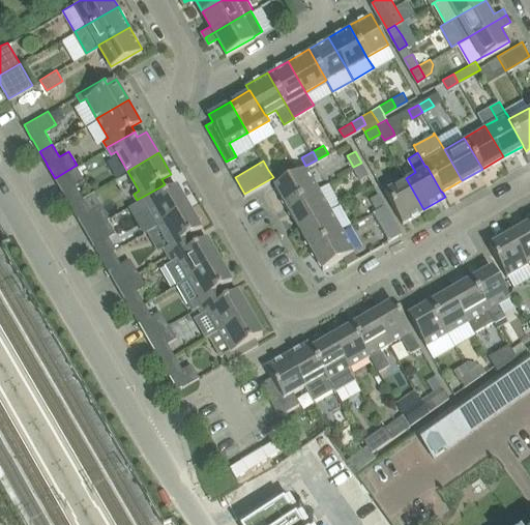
[(268,170),(273,177),(285,171),(280,163),(268,170)]
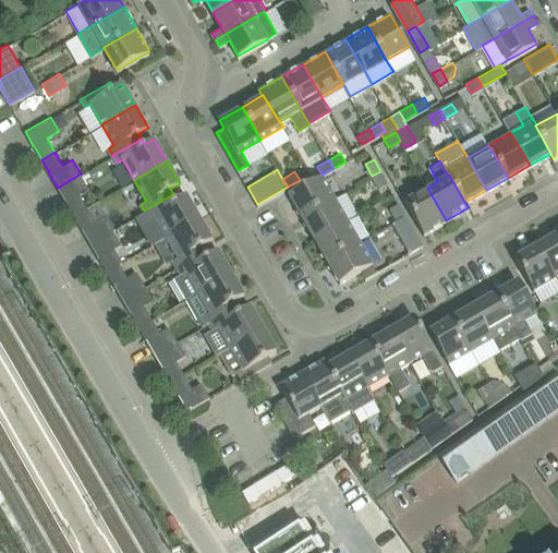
[(387,183),(380,171),(372,176),(379,188),(387,183)]
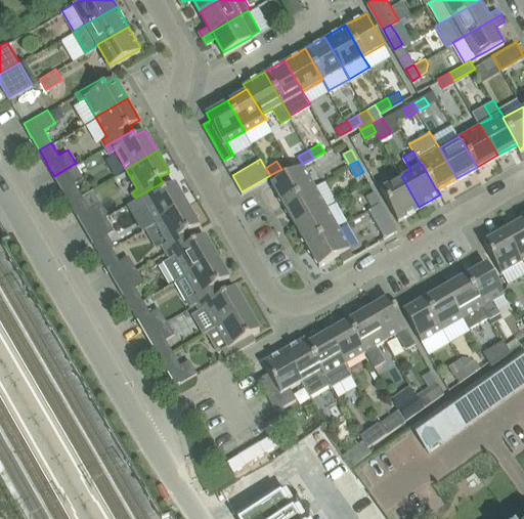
[(62,189),(66,196),(70,202),(82,195),(75,182),(83,177),(76,163),(54,176),(61,189),(62,189)]
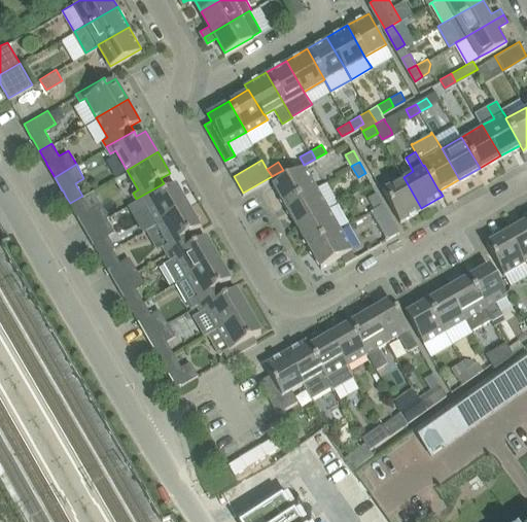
[(316,186),(304,165),(291,173),(273,182),(285,204),(316,186)]
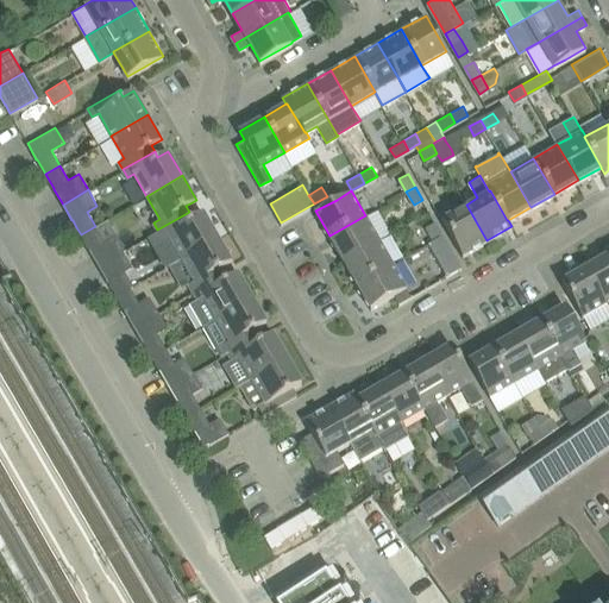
[(487,240),(466,205),(441,218),(451,233),(463,255),(487,240)]
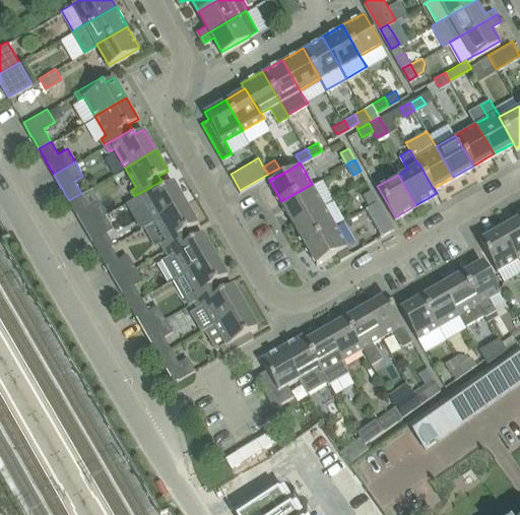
[(154,219),(186,201),(174,181),(165,186),(161,181),(134,196),(138,203),(143,200),(154,219)]
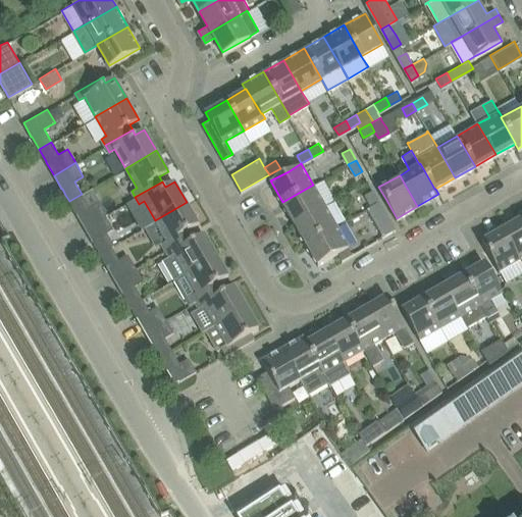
[(325,205),(313,185),(282,202),(294,222),(325,205)]
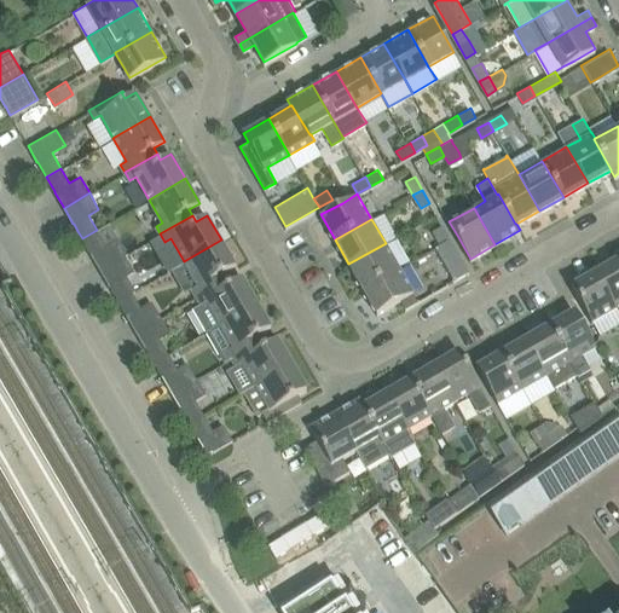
[(443,224),(433,230),(440,242),(450,237),(443,224)]
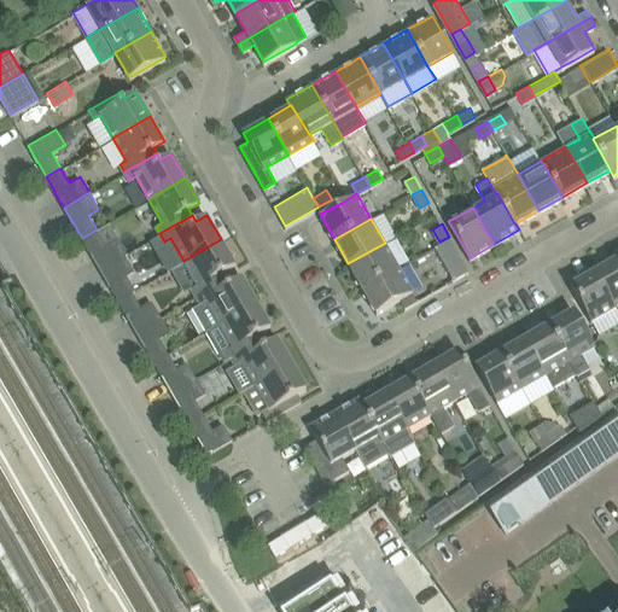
[(105,244),(97,229),(82,238),(91,252),(89,252),(99,268),(124,254),(128,252),(118,237),(105,244)]
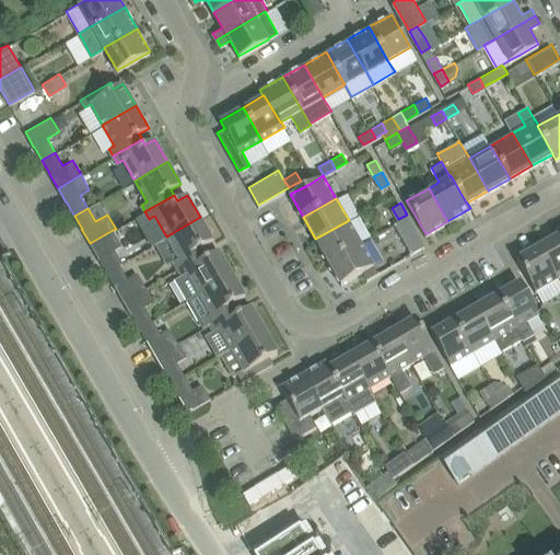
[(424,245),(407,215),(398,219),(400,223),(395,226),(411,253),(424,245)]
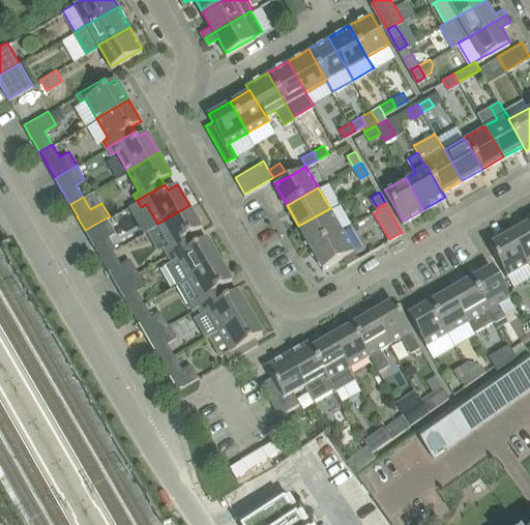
[(164,246),(168,253),(195,237),(193,232),(202,227),(189,205),(157,224),(169,243),(164,246)]
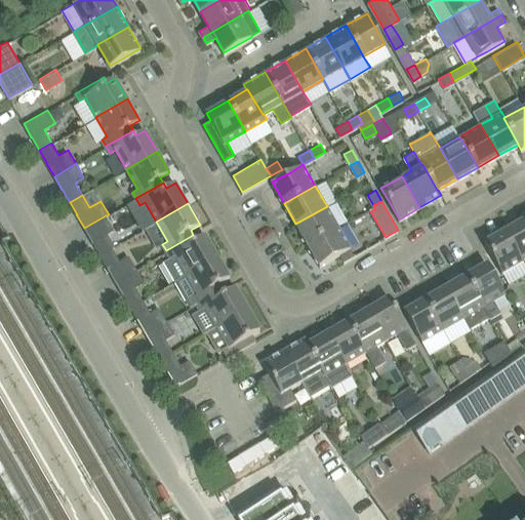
[(327,206),(295,224),(308,244),(338,226),(327,206)]
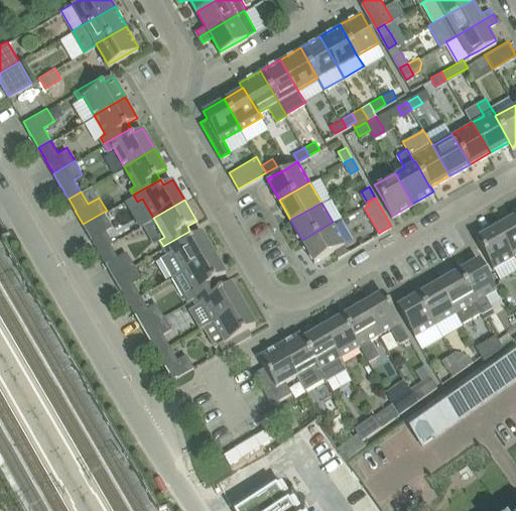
[(91,238),(95,243),(98,250),(110,243),(113,241),(106,229),(112,225),(104,212),(83,224),(91,238)]
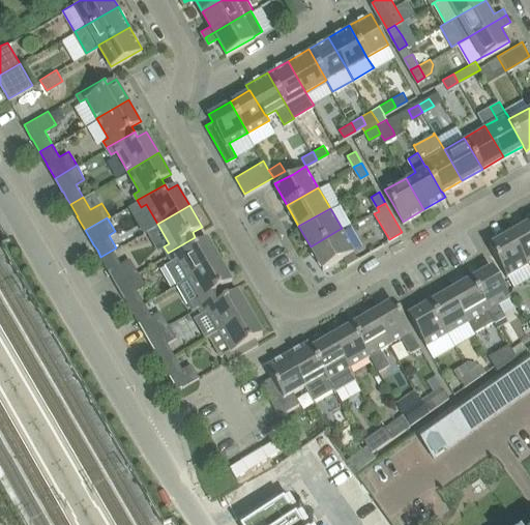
[(529,220),(509,231),(528,263),(527,263),(529,267),(529,220)]
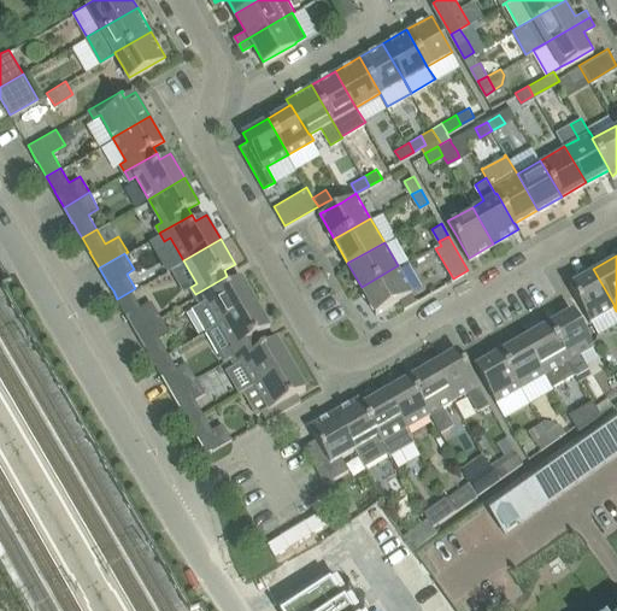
[(412,291),(398,265),(362,287),(375,311),(412,291)]
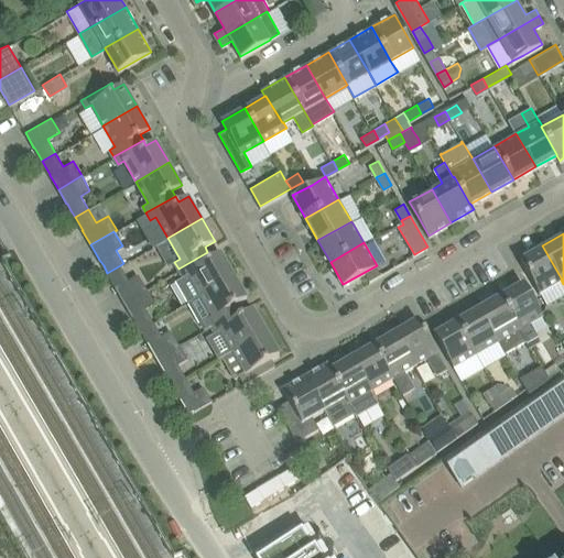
[(531,277),(539,292),(561,280),(562,280),(542,245),(520,259),(531,277)]
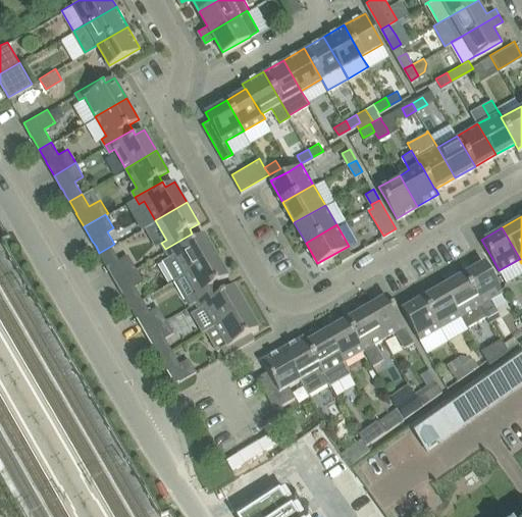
[(186,272),(216,254),(204,234),(195,239),(192,234),(165,249),(169,256),(174,253),(186,272)]
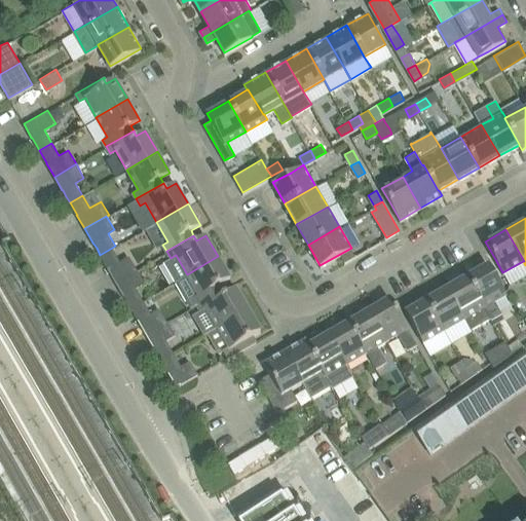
[(120,260),(112,248),(100,255),(107,267),(115,281),(137,268),(128,255),(120,260)]
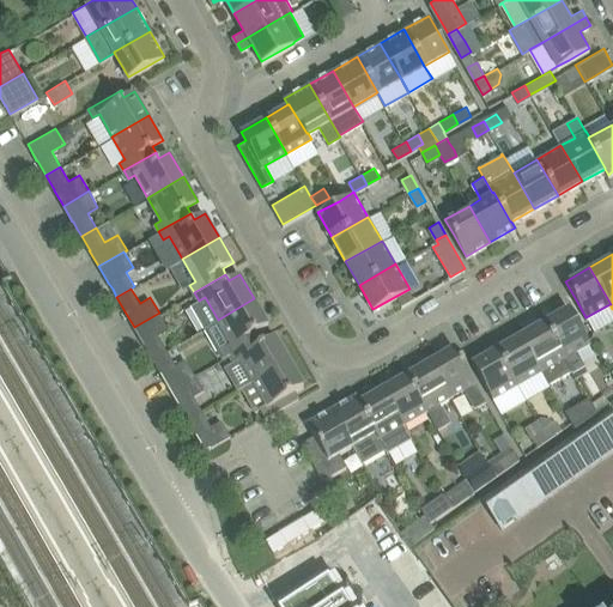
[(229,353),(261,335),(258,329),(268,323),(254,298),(218,320),(230,341),(224,346),(229,353)]
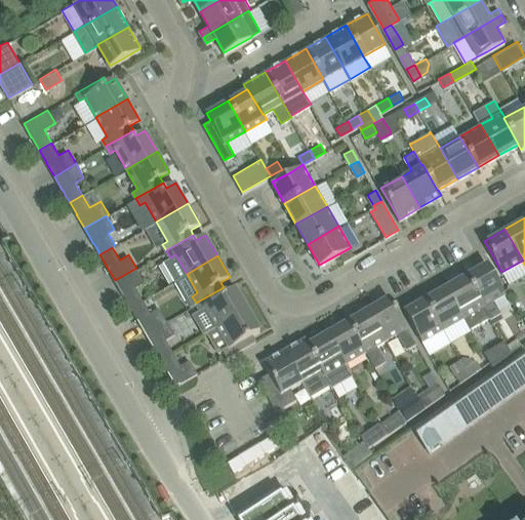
[(505,293),(497,280),(487,262),(466,274),(490,316),(491,318),(500,312),(493,300),(505,293)]
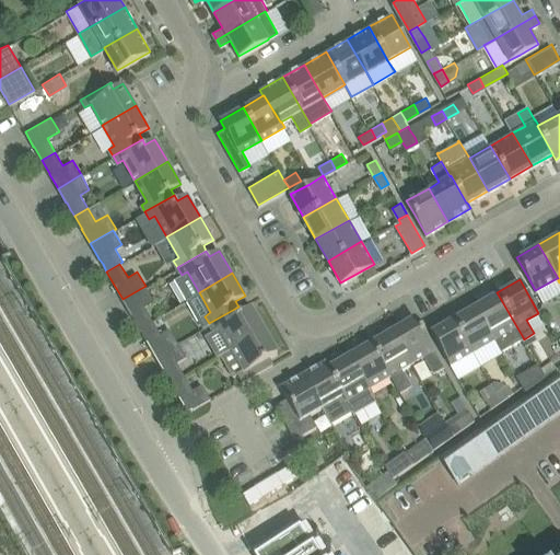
[(475,305),(494,338),(501,349),(523,337),(497,292),(475,305)]
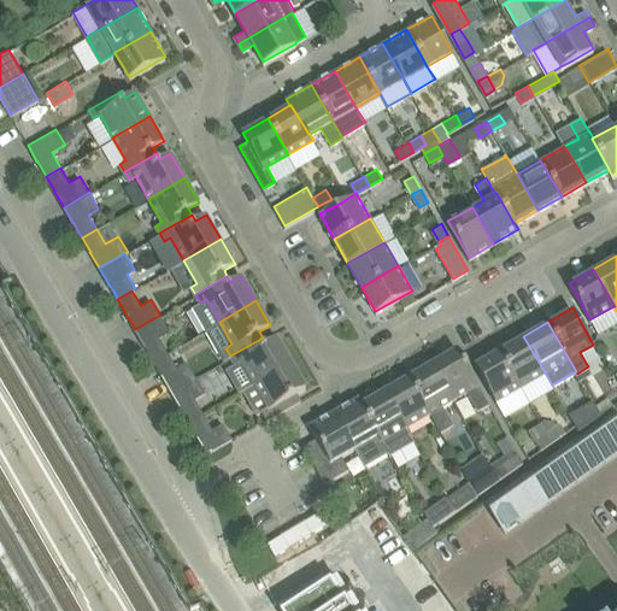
[(523,336),(500,350),(521,386),(545,372),(523,336)]
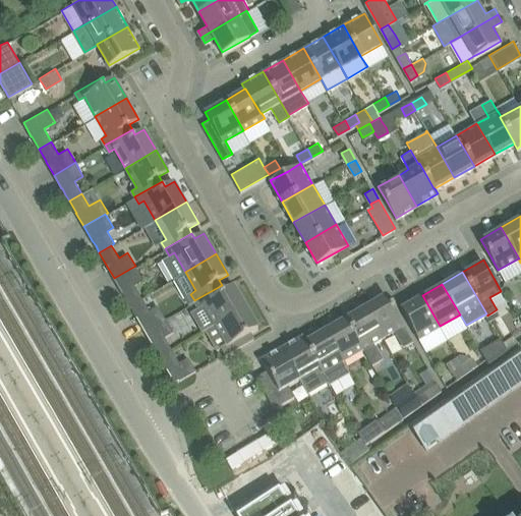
[(204,304),(215,324),(246,305),(234,285),(225,290),(222,285),(194,300),(198,307),(204,304)]
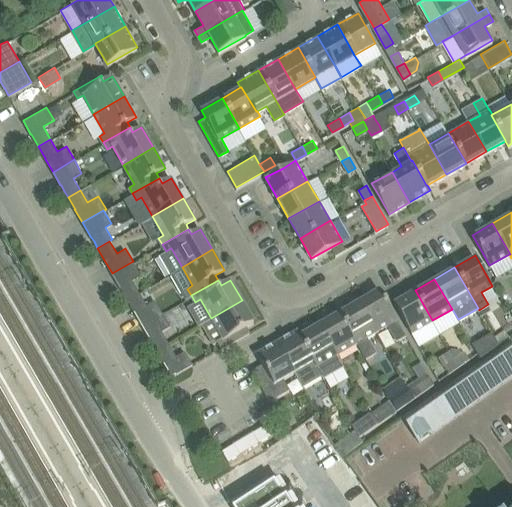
[(359,300),(376,330),(387,324),(396,340),(406,334),(380,288),(359,300)]
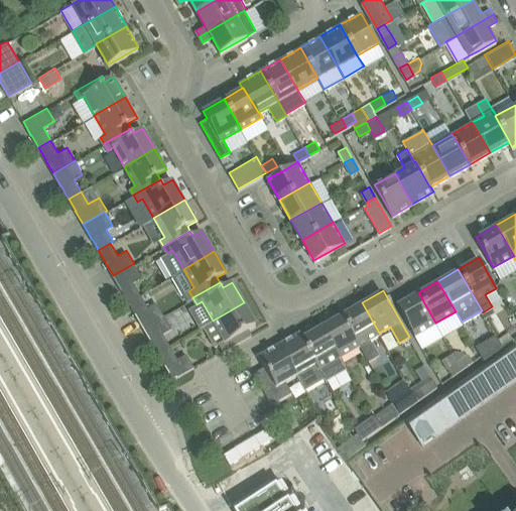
[(435,323),(418,292),(397,304),(414,335),(435,323)]
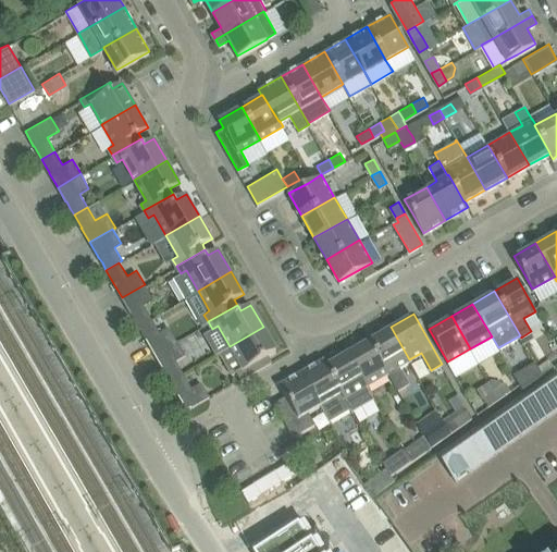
[(263,327),(230,346),(242,366),(236,369),(240,377),(271,359),(270,358),(269,359),(265,355),(275,350),(263,327)]
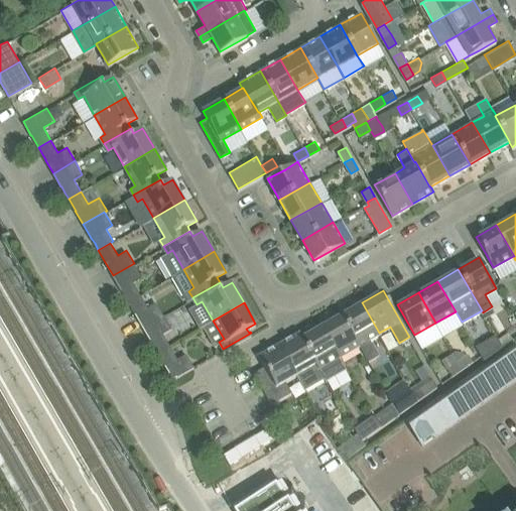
[(379,354),(370,339),(379,333),(362,302),(342,314),(359,345),(369,360),(374,357),(379,354)]
